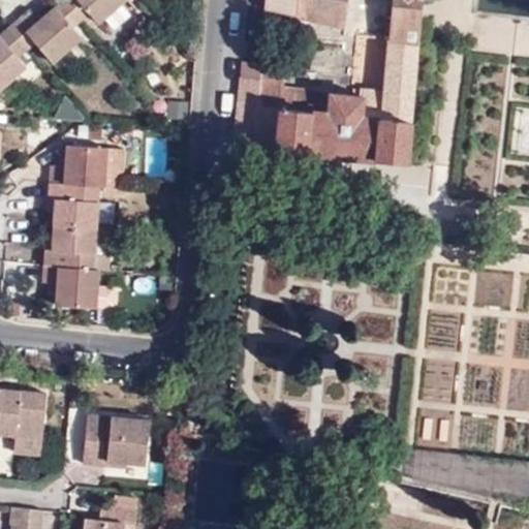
[(72,27),(81,20),(63,0),(62,0),(55,7),(72,27)]
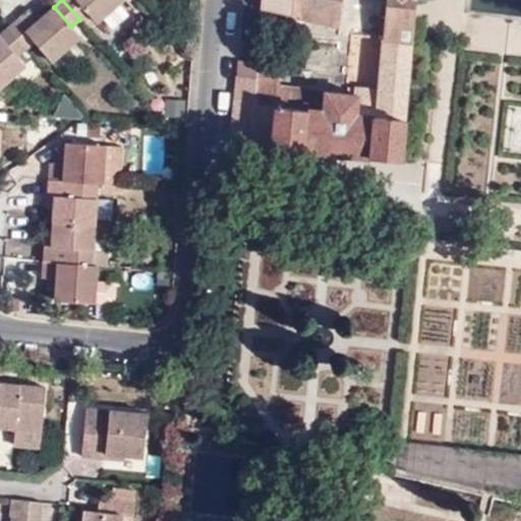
[(62,0),(79,19),(88,12),(75,0),(62,0)]
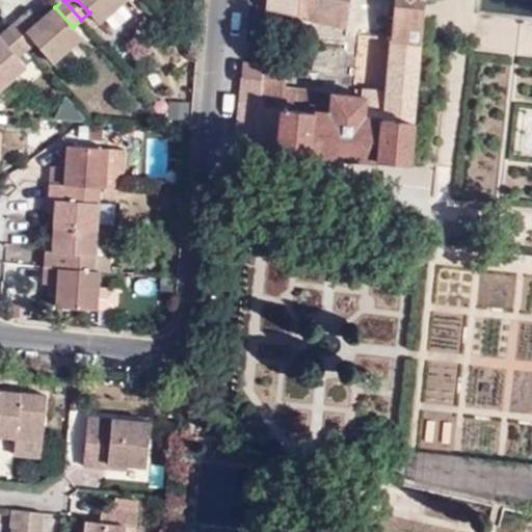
[(124,0),(77,0),(89,12),(98,23),(124,0)]
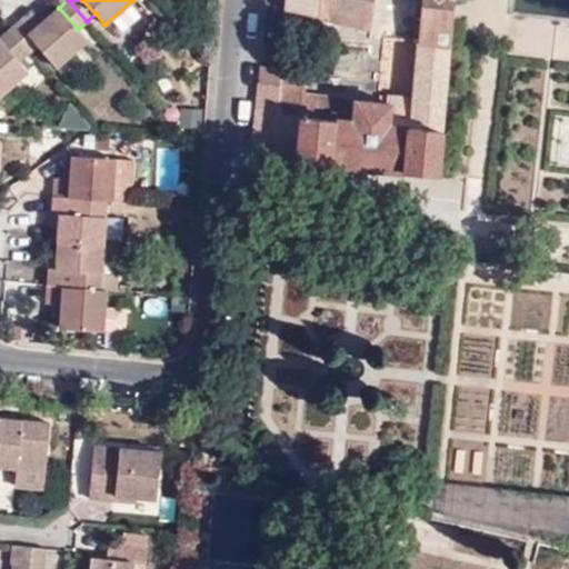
[(248,190),(267,191),(270,159),(275,113),(297,117),(295,161),(438,175),(453,0),(421,0),(412,99),(387,97),(386,102),(302,97),(302,88),(281,86),(283,69),(260,67),(248,190)]
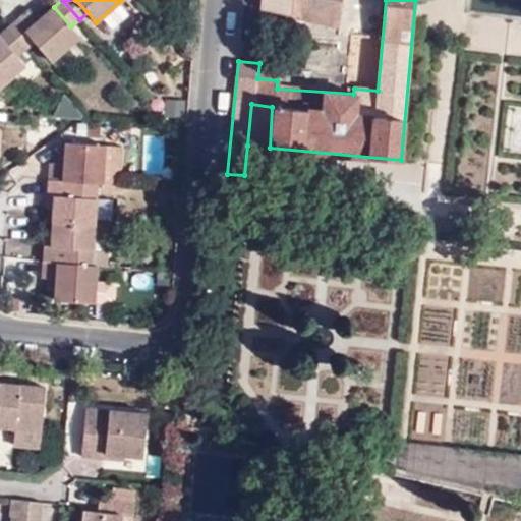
[(262,0),(262,10),(339,25),(341,0),(262,0)]
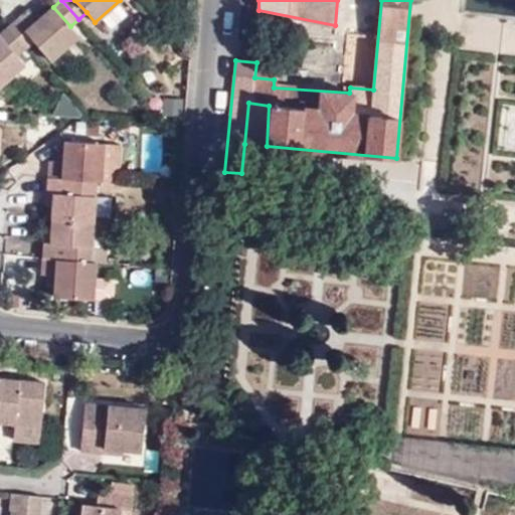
[(79,36),(70,26),(53,7),(38,20),(28,10),(15,20),(34,42),(51,61),(79,36)]
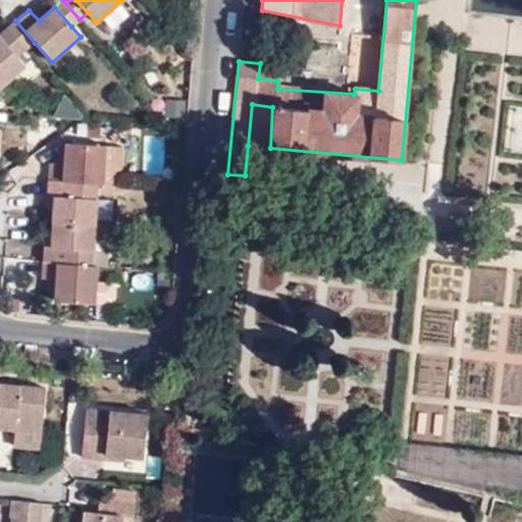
[(7,28),(27,50),(35,43),(15,20),(7,28)]
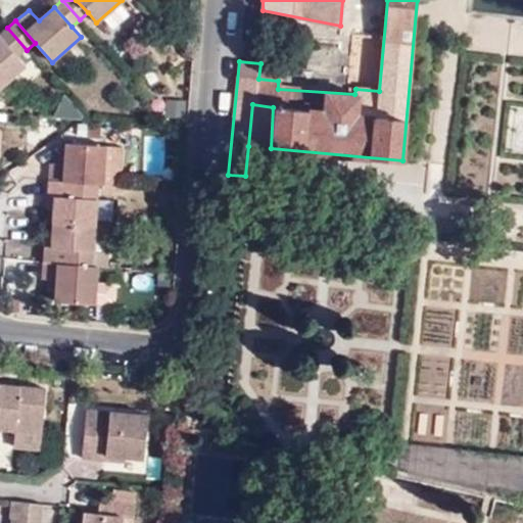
[(0,37),(18,58),(27,50),(7,28),(0,34),(0,37)]
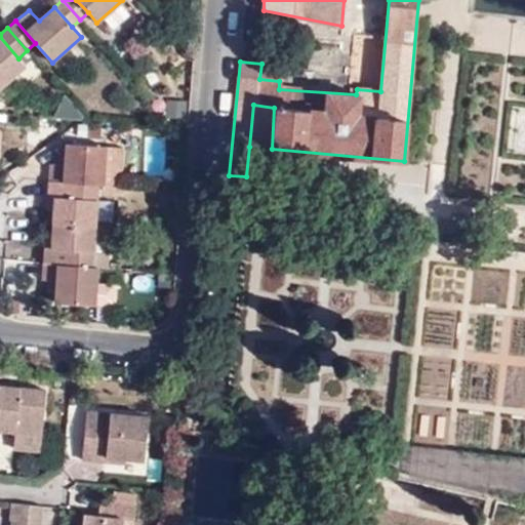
[(18,58),(0,37),(0,88),(25,67),(18,58)]
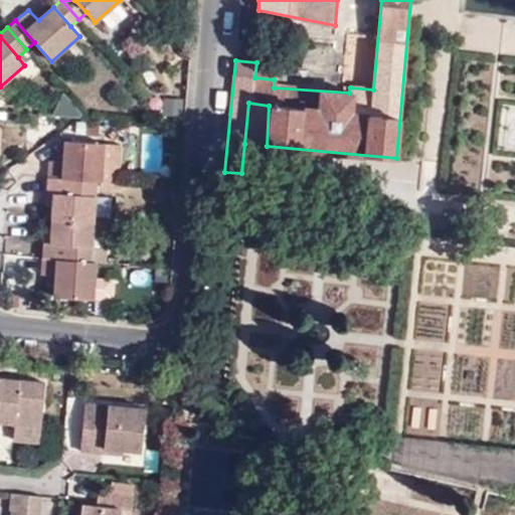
[(248,103),(244,144),(267,146),(269,106),(248,103)]
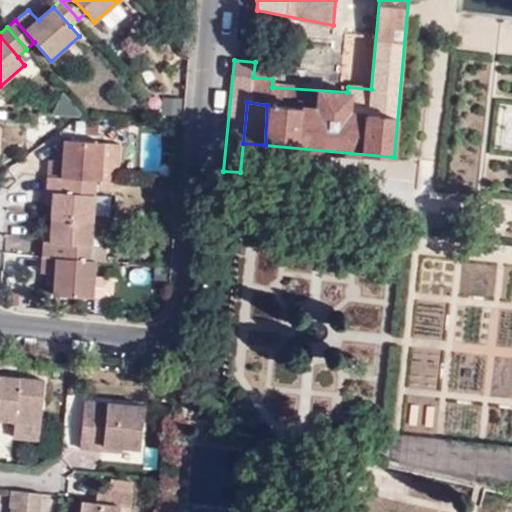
[(102,181),(104,145),(65,142),(64,161),(49,161),(48,177),(96,180),(97,180),(102,181)]
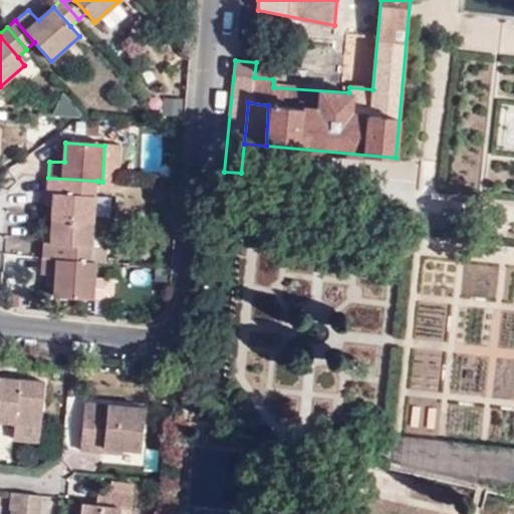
[(102,182),(117,183),(120,147),(105,146),(104,146),(102,182)]
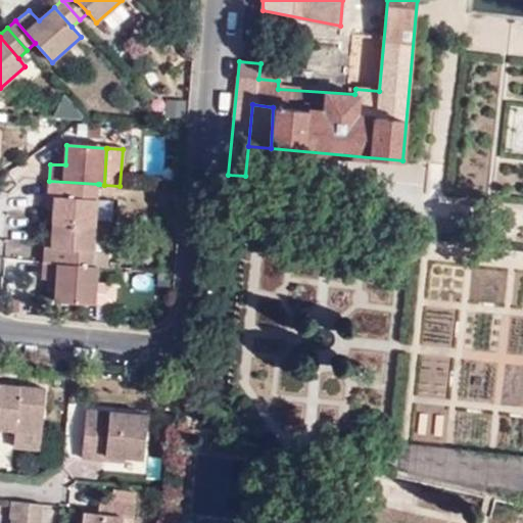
[(54,210),(54,222),(96,225),(97,211),(98,184),(49,181),(48,198),(55,199),(54,210)]
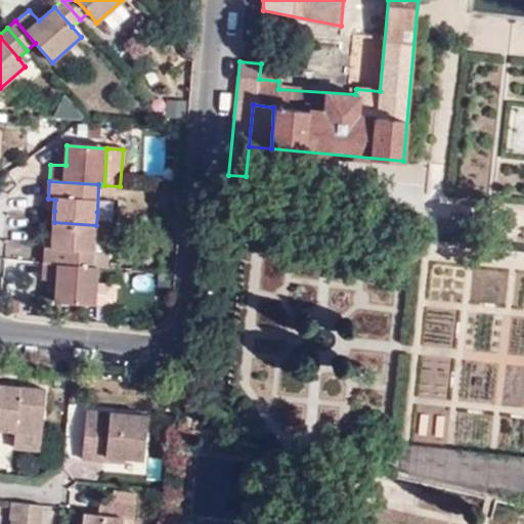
[(47,210),(54,211),(55,200),(48,199),(47,210)]
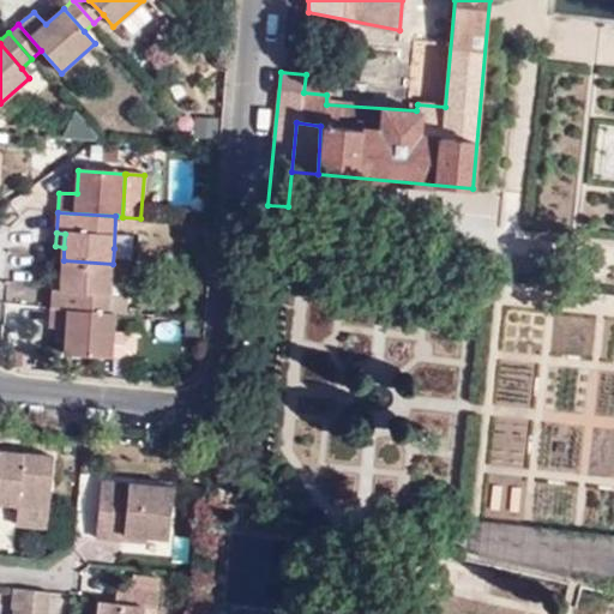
[(53,290),(52,308),(110,312),(113,264),(64,260),(62,277),(61,290),(53,290)]
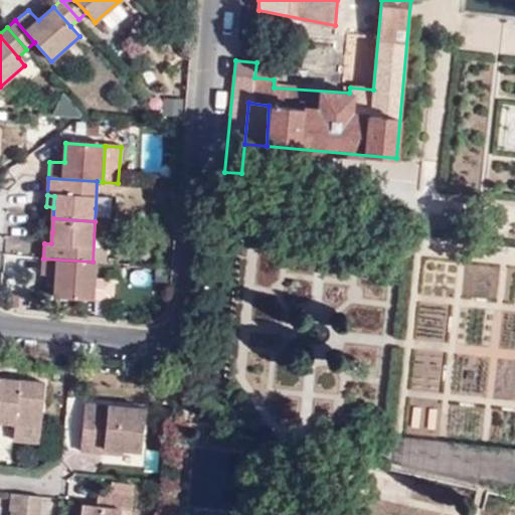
[(97,262),(108,263),(110,222),(95,221),(93,262),(97,262)]
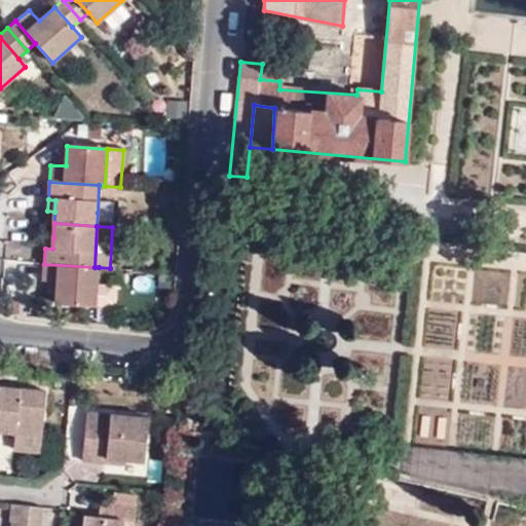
[(45,249),(52,249),(53,237),(45,236),(45,249)]
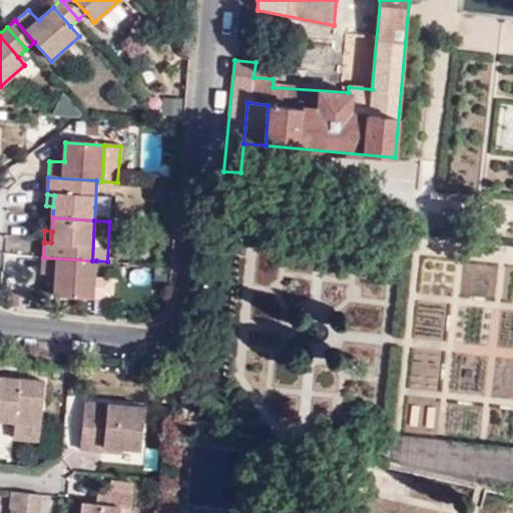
[(92,261),(43,258),(42,275),(55,276),(54,297),(94,299),(95,277),(96,261),(92,261)]
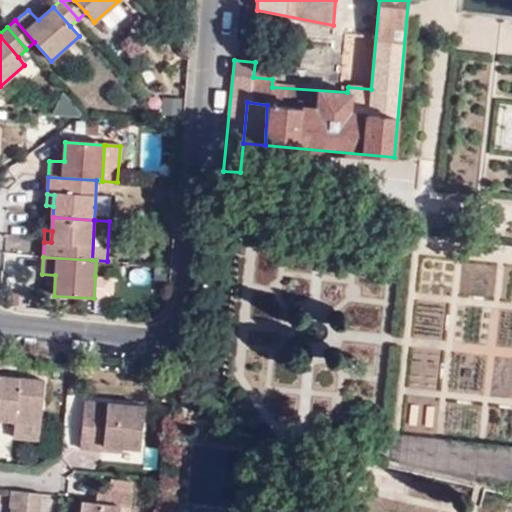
[(95,276),(94,298),(112,299),(114,277),(95,276)]
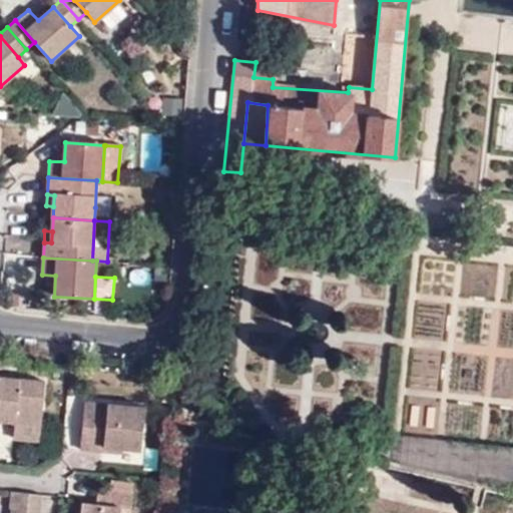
[(0,376),(0,419),(15,421),(40,424),(44,381),(0,376)]
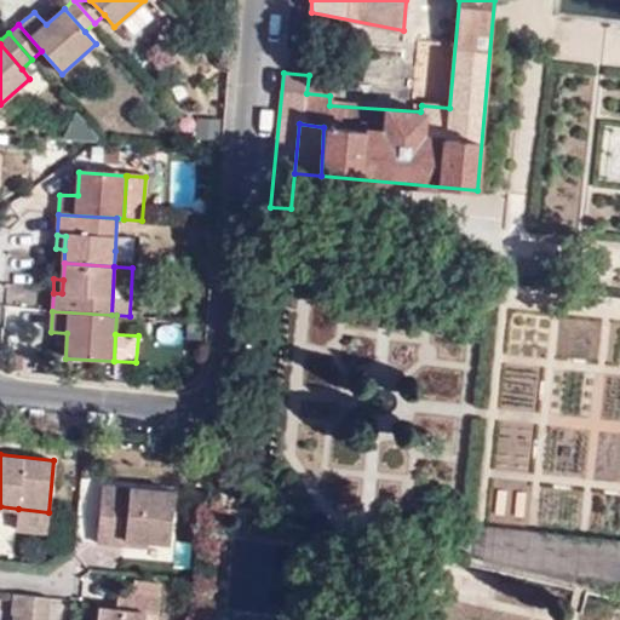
[(127,539),(149,541),(171,544),(176,492),(104,486),(98,544),(126,546),(127,539)]
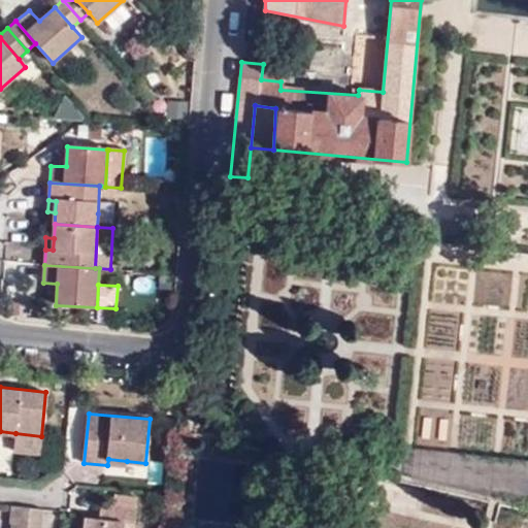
[(41,436),(15,433),(13,451),(39,454),(41,436)]
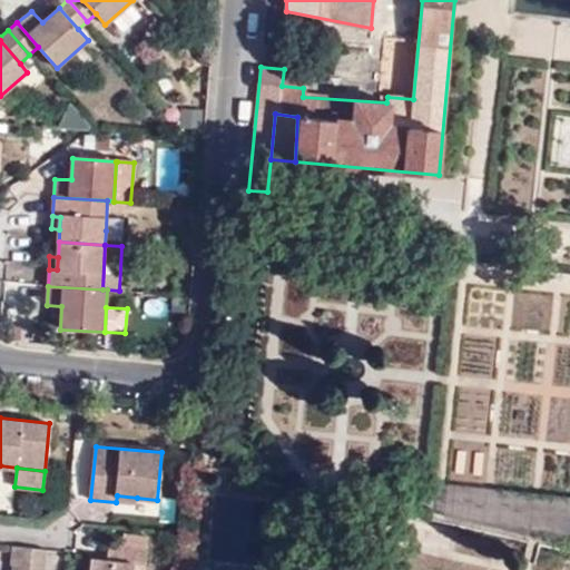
[(569,536),(569,494),(445,480),(441,521),(569,536)]
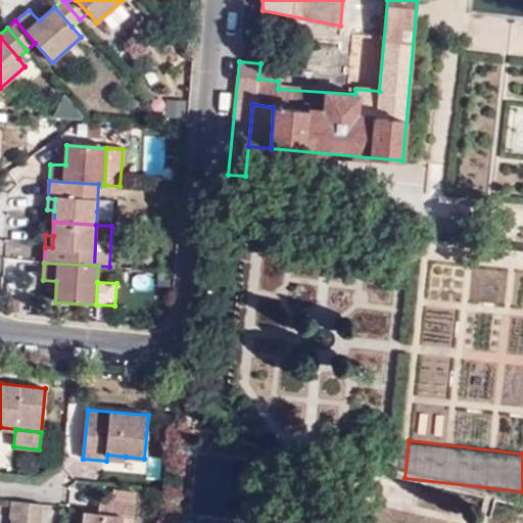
[(113,501),(135,503),(136,491),(114,488),(113,501)]
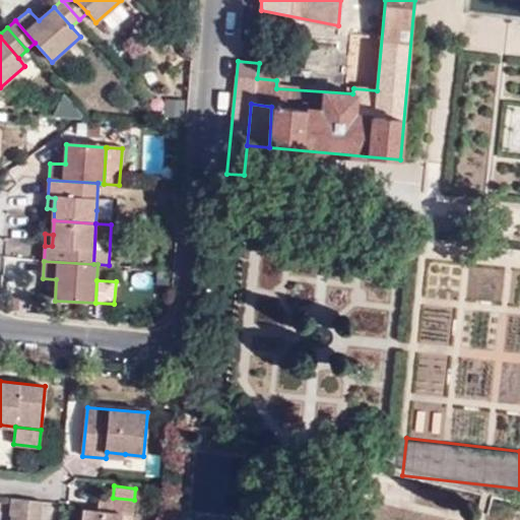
[(122,519),(123,514),(133,516),(135,500),(134,500),(113,498),(99,496),(98,510),(82,509),(81,519),(122,519)]
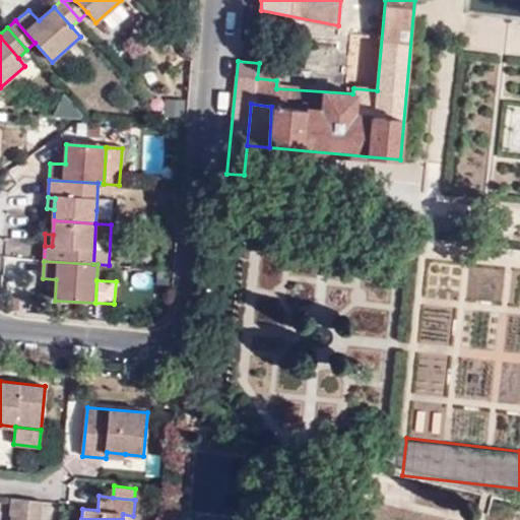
[(41,519),(44,502),(11,498),(9,515),(12,516),(23,517),(22,519),(41,519)]
